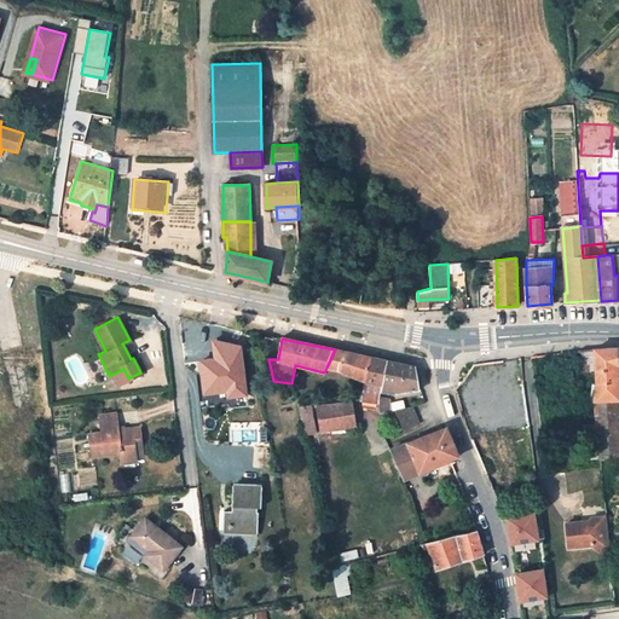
[(250,362),(248,346),(231,348),(233,364),(250,362)]
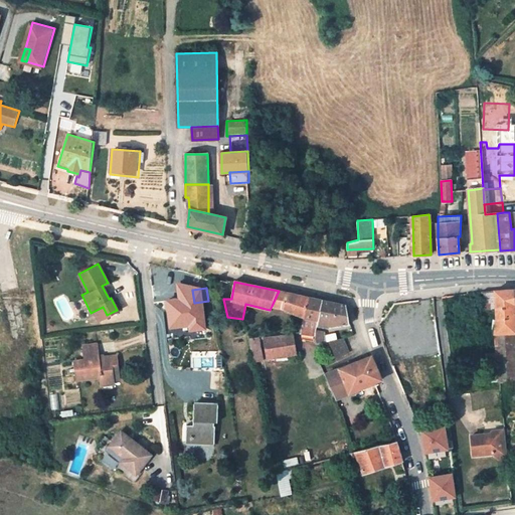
[(495,330),(495,333),(514,332),(514,329),(514,325),(513,290),(495,291),(496,308),(497,320),(497,322),(495,330)]
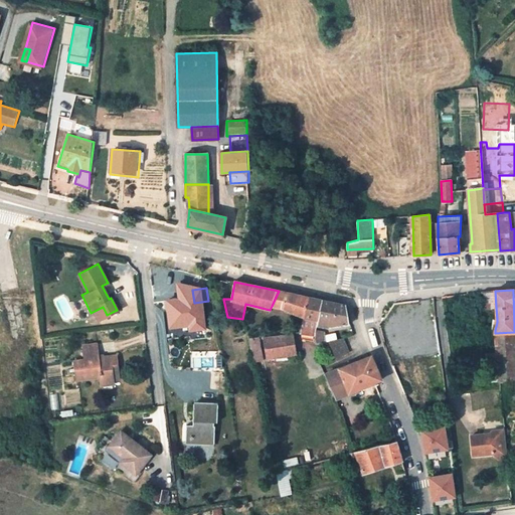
[(272,306),(280,308),(287,293),(279,291),(272,306)]
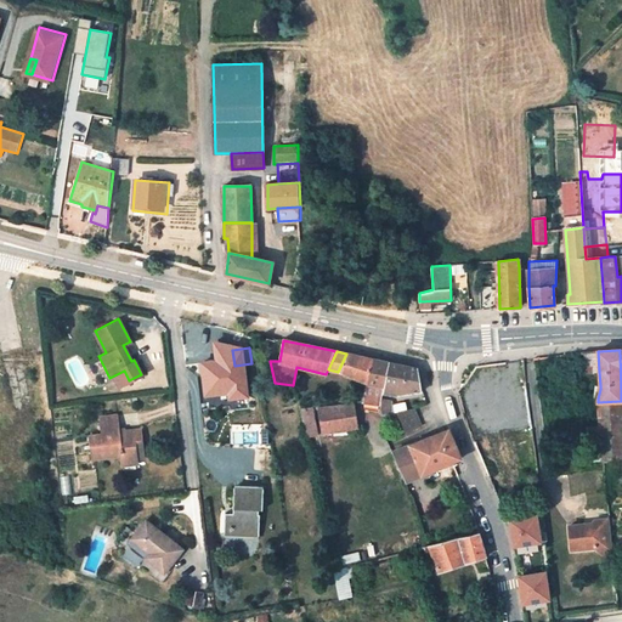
[(586,351),(587,373),(599,372),(598,351),(586,351)]
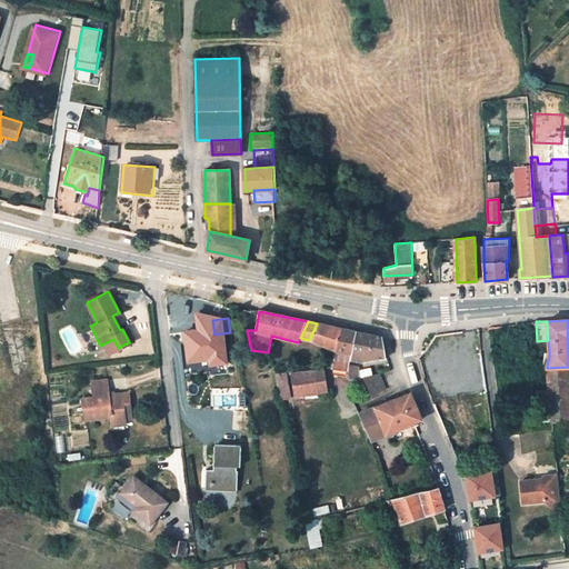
[(317,323),(309,340),(336,350),(340,329),(317,323)]
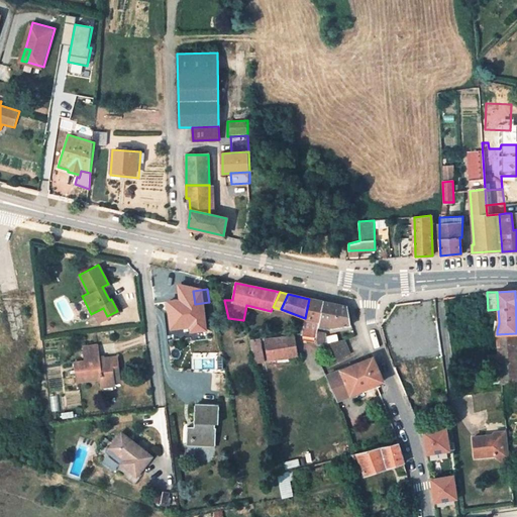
[(301,334),(315,336),(315,333),(317,328),(322,301),(309,299),(305,318),(301,334)]
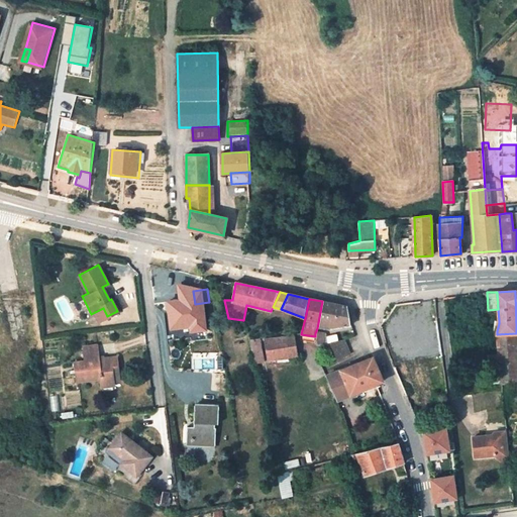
[(322,301),(317,328),(329,330),(329,328),(349,326),(349,324),(345,307),(322,301)]
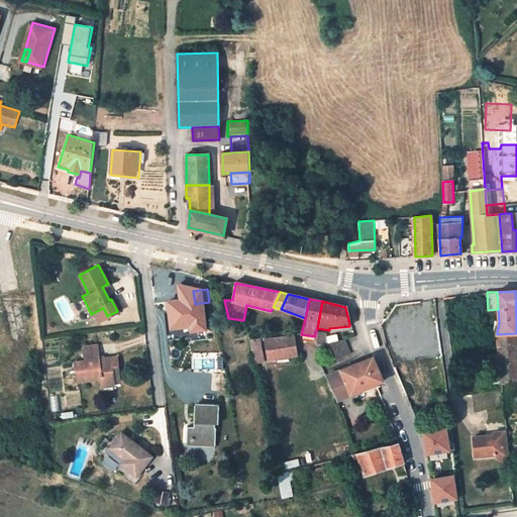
[(436,321),(411,327),(414,345),(415,348),(417,348),(440,347),(436,321)]
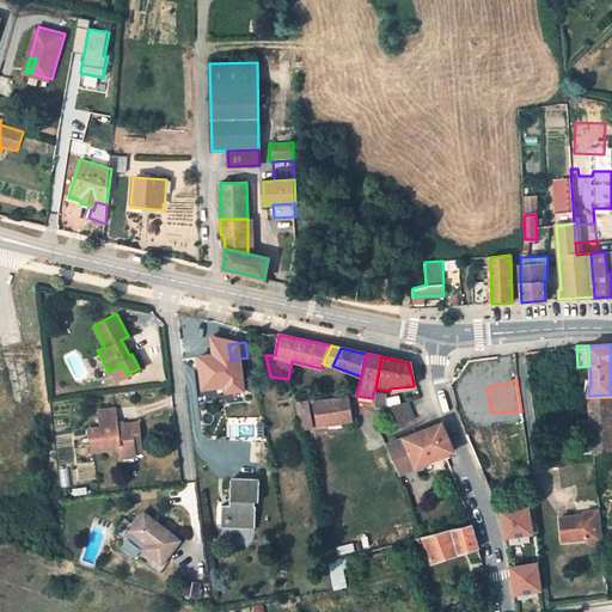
[(385,397),(373,395),(373,398),(375,410),(384,408),(385,397)]
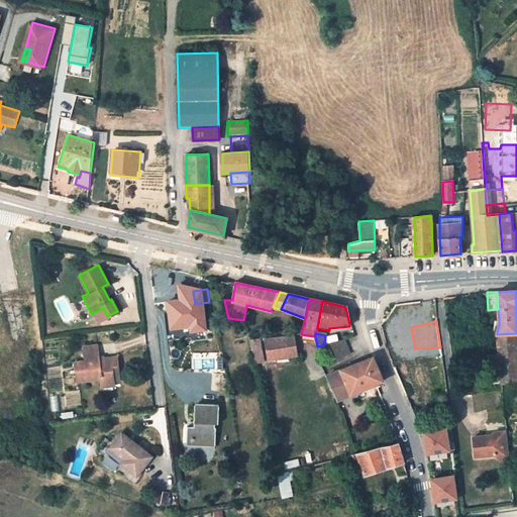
[(516,349),(516,348),(516,333),(497,334),(498,349),(516,349)]
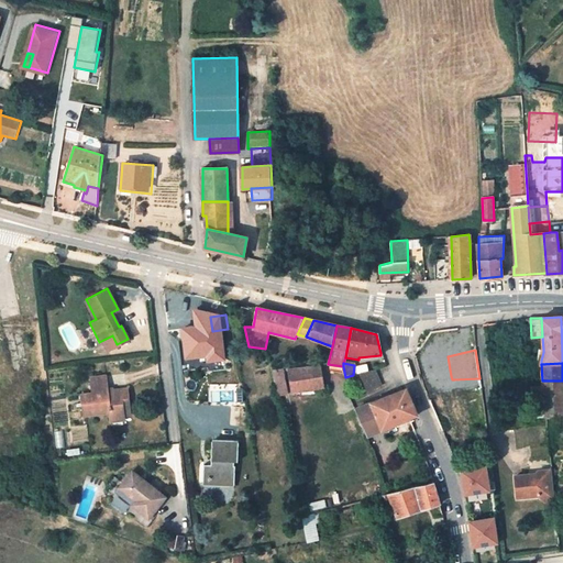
[(323,388),(320,365),(289,368),(293,394),(323,388)]
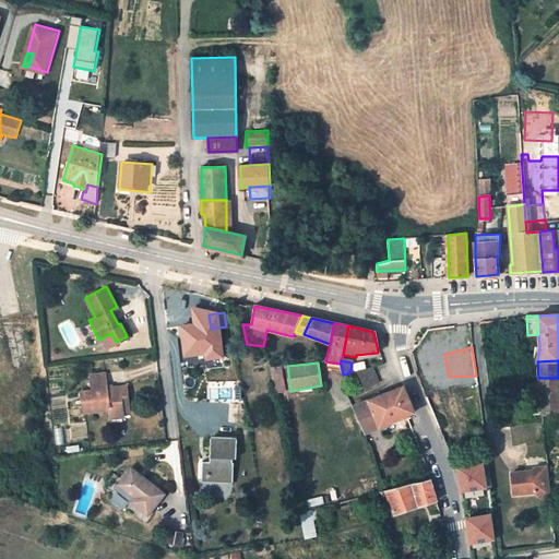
[(285,391),(281,367),(271,368),(276,393),(285,391)]
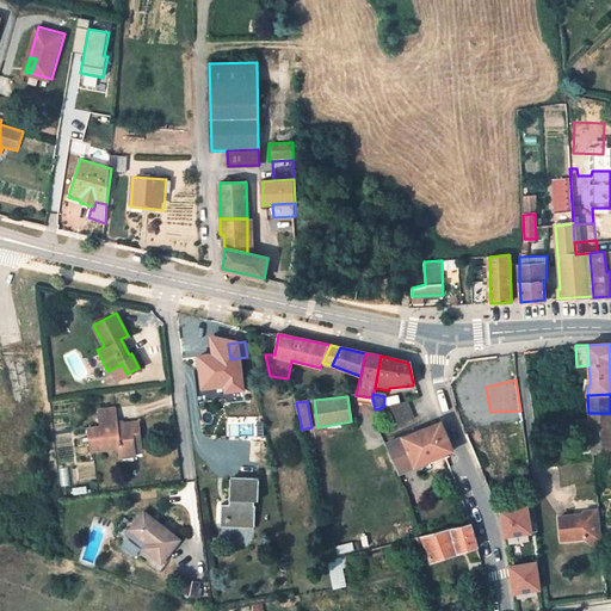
[(414,419),(408,401),(390,405),(397,424),(414,419)]
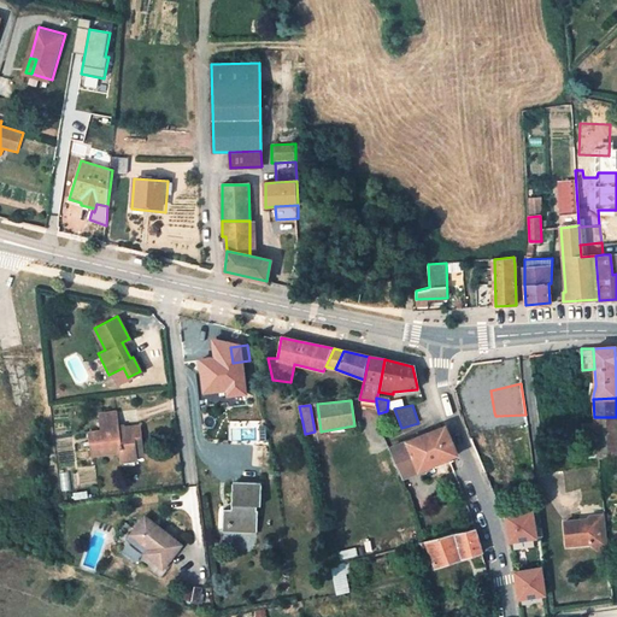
[(144,454),(140,427),(124,428),(118,428),(117,424),(116,412),(100,413),(101,432),(89,433),(92,456),(119,452),(121,462),(137,459),(136,454),(144,454)]
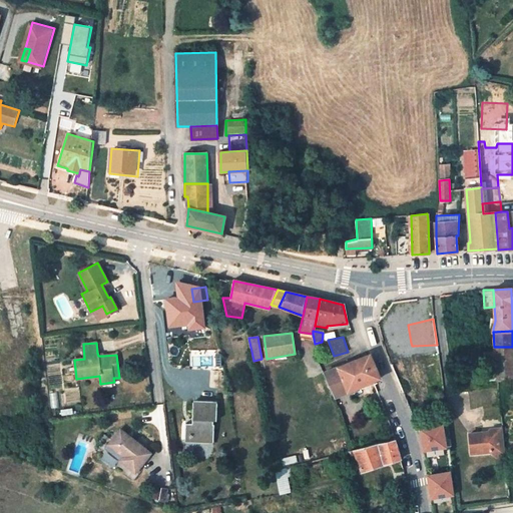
[(414,346),(422,358),(439,355),(437,345),(414,346)]
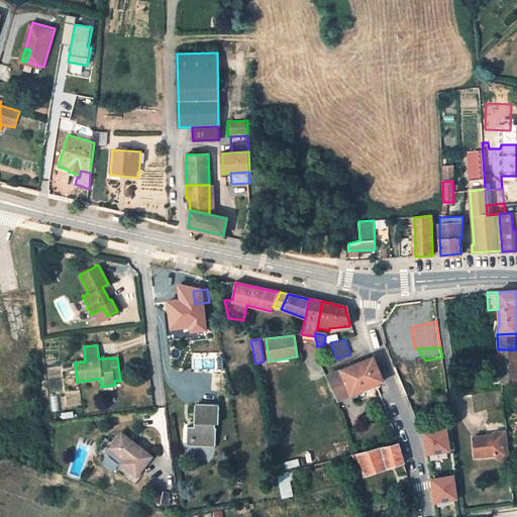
[(516,349),(498,349),(499,354),(501,371),(516,371),(516,349)]
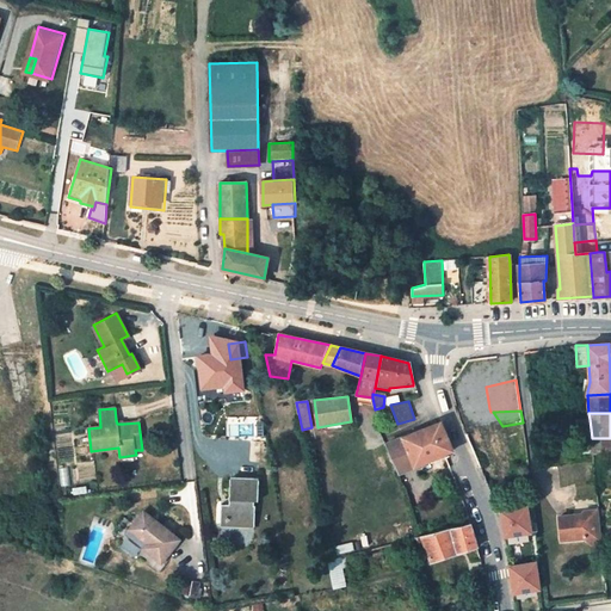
[(590,419),(576,420),(579,439),(592,438),(590,419)]
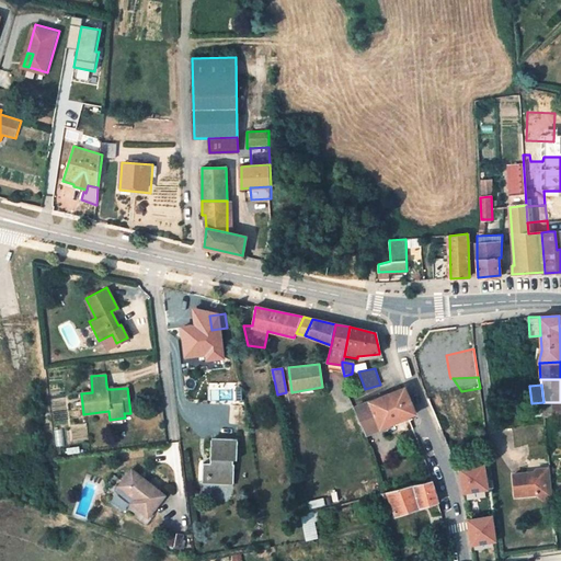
[(355,408),(367,435),(411,416),(415,414),(403,388),(399,390),(355,408)]
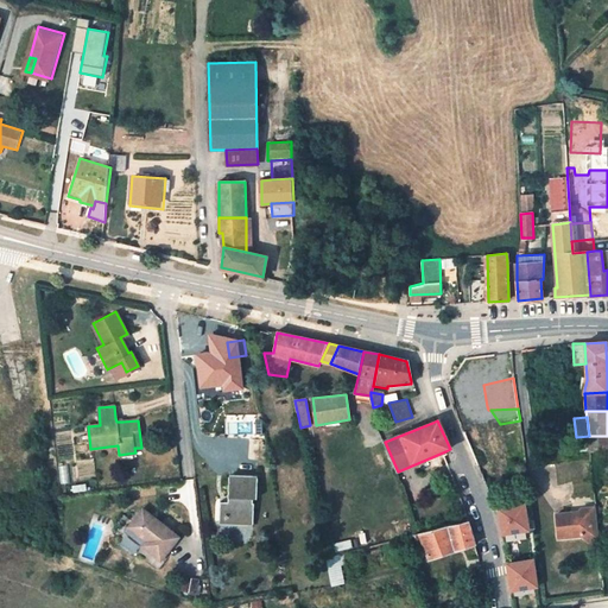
[(576,437),(577,450),(590,449),(589,436),(576,437)]
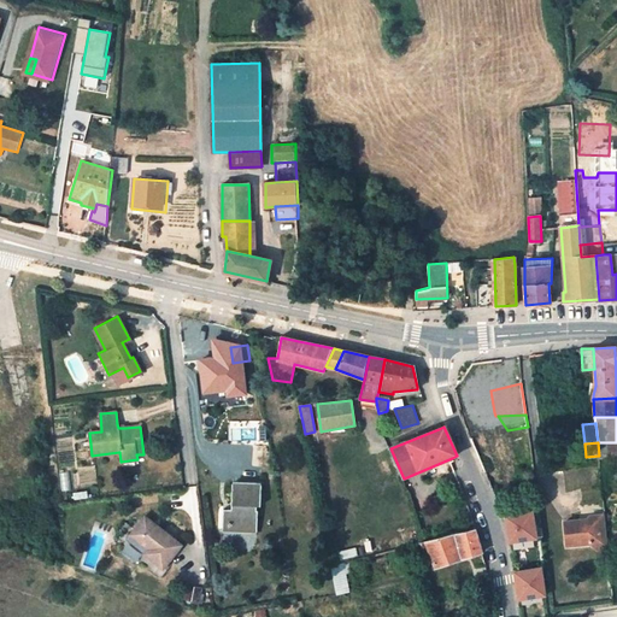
[(607,457),(616,457),(616,450),(616,442),(598,442),(599,456),(599,457),(607,457)]
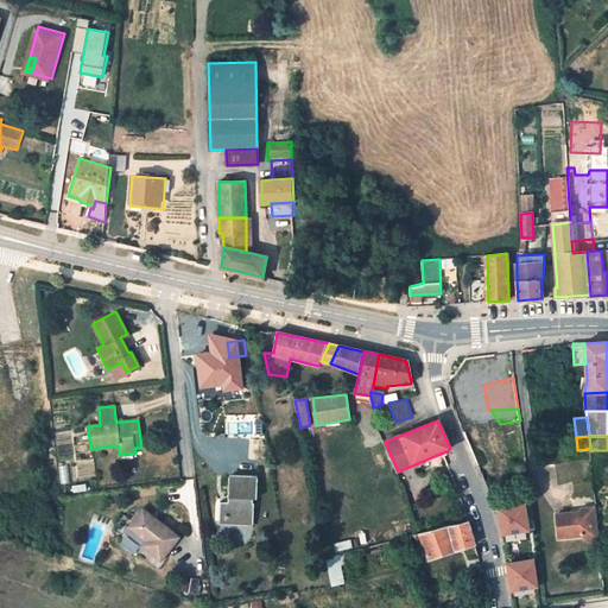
[(257,499),(257,477),(229,476),(228,502),(220,501),(220,523),(253,524),(253,502),(252,502),(252,498),(257,499)]
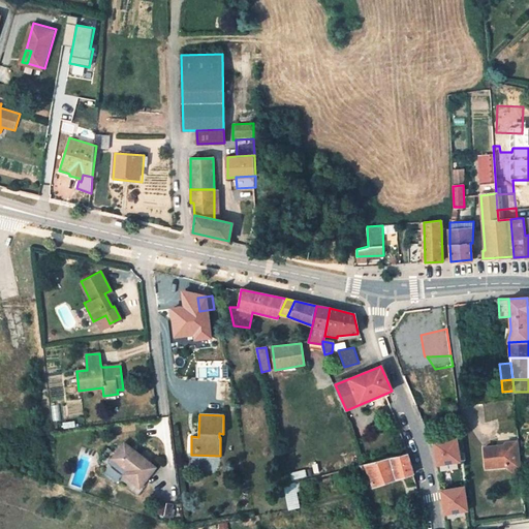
[(439,464),(467,460),(466,453),(460,454),(458,437),(435,441),(439,464)]
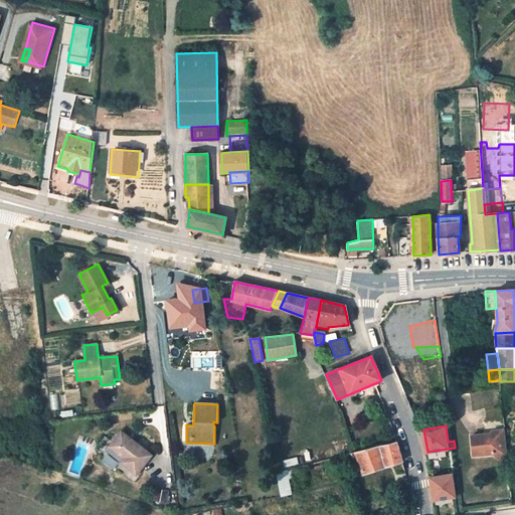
[(482,434),(471,436),(473,457),(493,455),(497,457),(507,456),(505,435),(504,430),(492,431),(487,438),(482,434)]
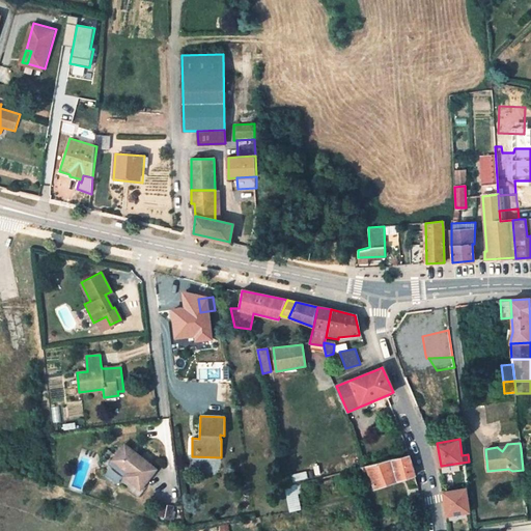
[(141,488),(156,469),(124,445),(113,460),(128,472),(124,476),(141,488)]
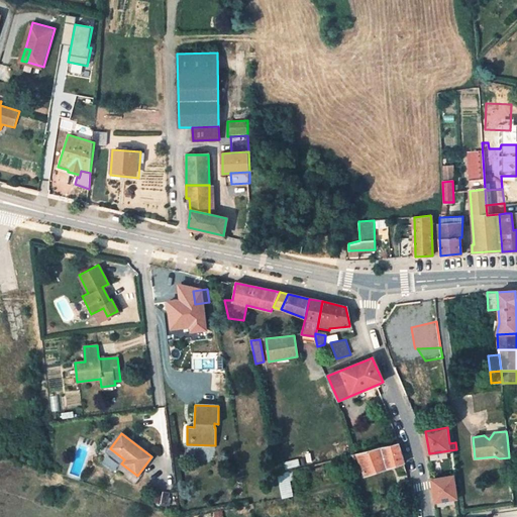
[(365,476),(403,462),(398,442),(356,453),(362,466),(365,476)]
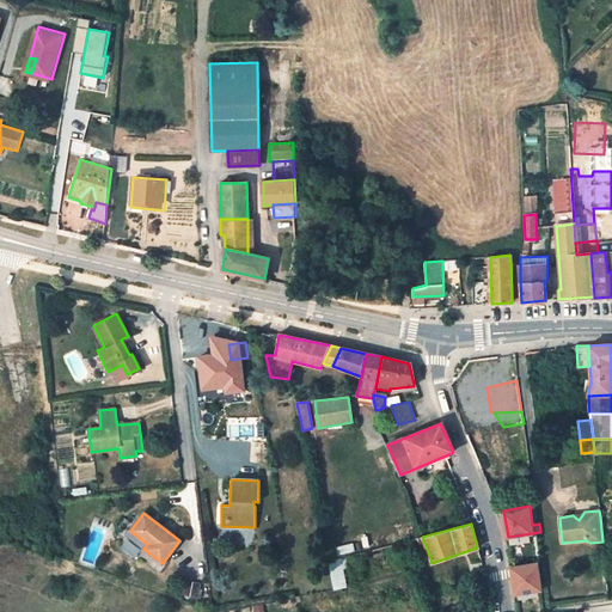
[(603,542),(591,543),(604,555),(603,542)]
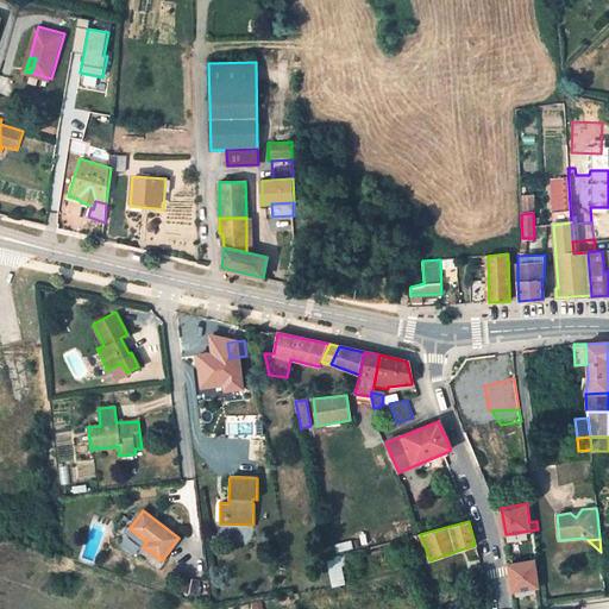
[(336,557),(326,559),(332,585),(344,583),(340,566),(346,565),(344,554),(336,557)]
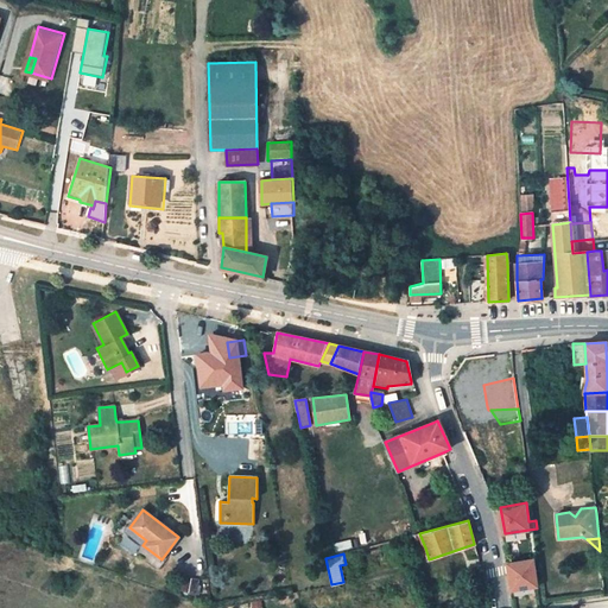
[(513,590),(538,587),(534,559),(508,563),(513,590)]
